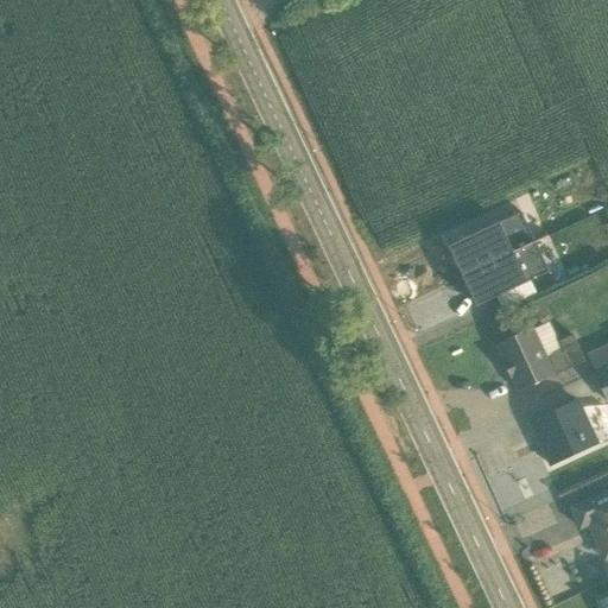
[(447,248),(460,277),(534,242),(521,214),(447,248)]
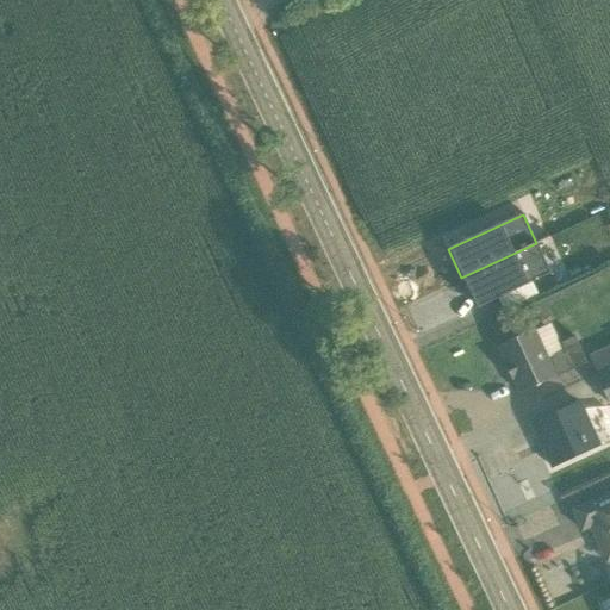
[(536,243),(461,278),(475,310),(552,275),(536,243)]
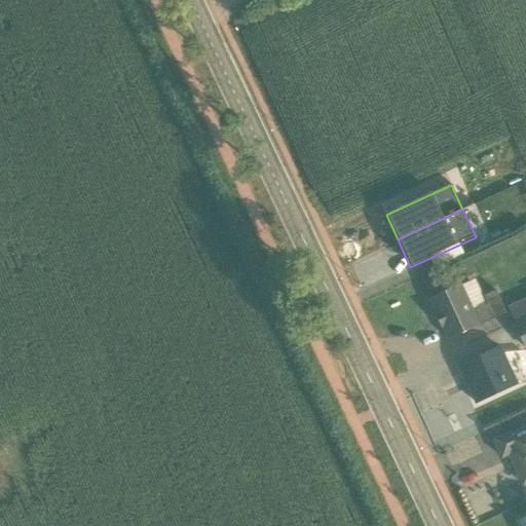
[(474,280),(428,301),(447,340),(503,313),(494,293),(482,298),(474,280)]
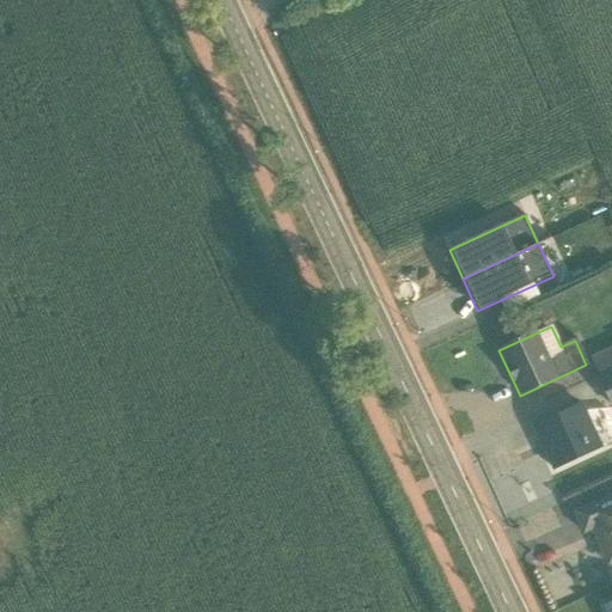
[(611,347),(589,357),(598,377),(611,369),(611,347)]
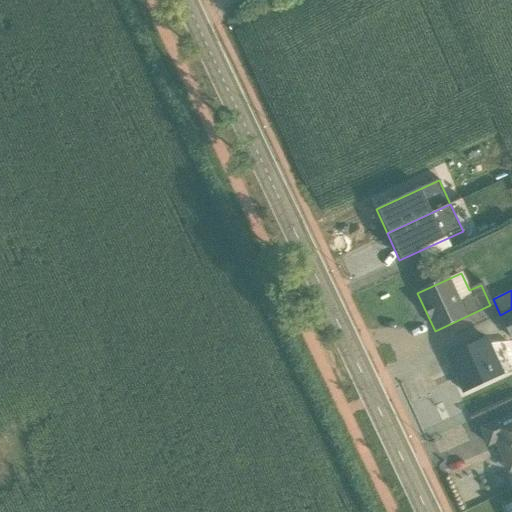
[(511,309),(500,315),(511,342),(511,309)]
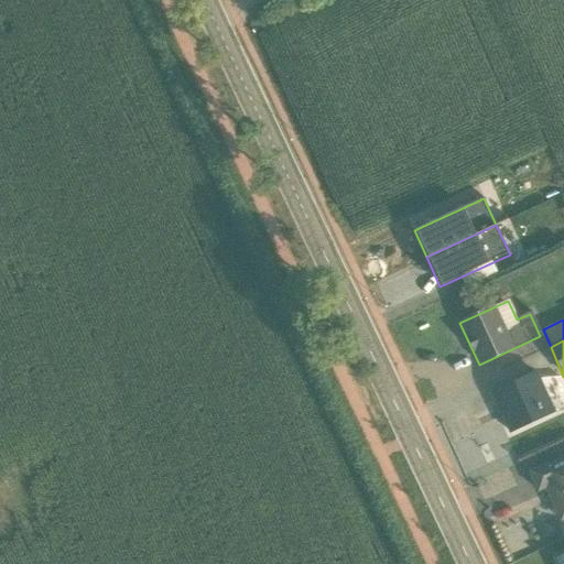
[(538,372),(494,394),(510,432),(554,413),(538,372)]
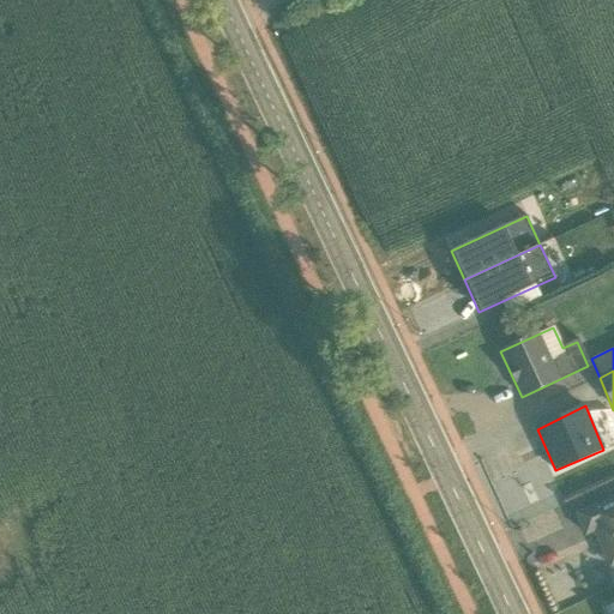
[(584,536),(594,533),(611,570),(613,567),(613,495),(576,513),(584,536)]
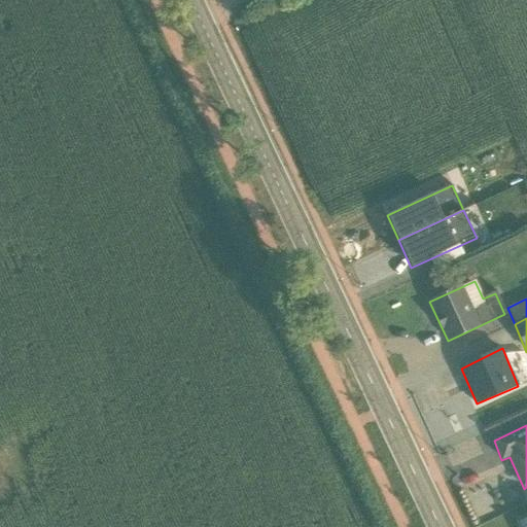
[(526,526),(526,517),(517,522),(519,526),(526,526)]
